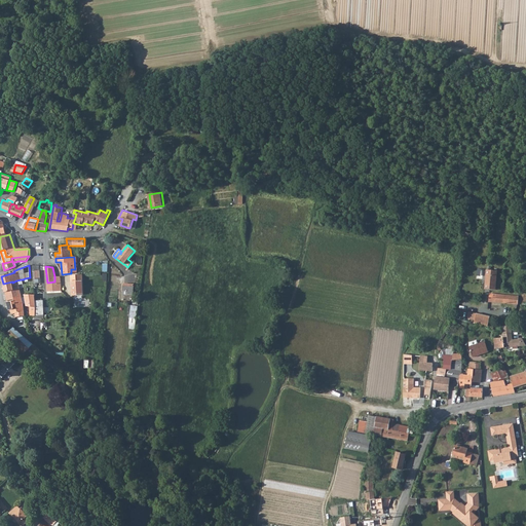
[(487,269),(486,289),(496,290),(497,270),(487,269)]
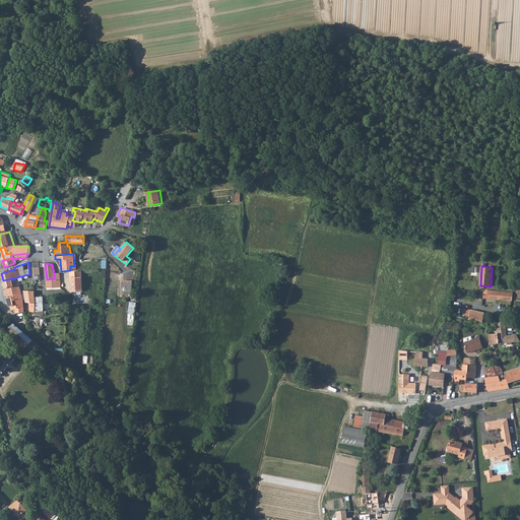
[(81,271),(70,272),(71,293),(82,291),(81,271)]
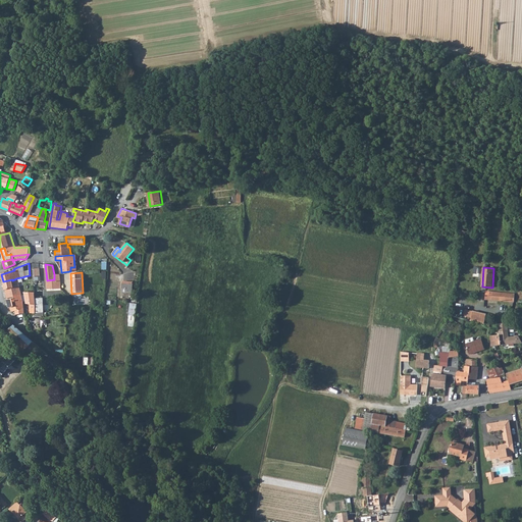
[(59,274),(54,274),(54,279),(47,280),(46,280),(47,289),(61,289),(60,275),(59,274)]
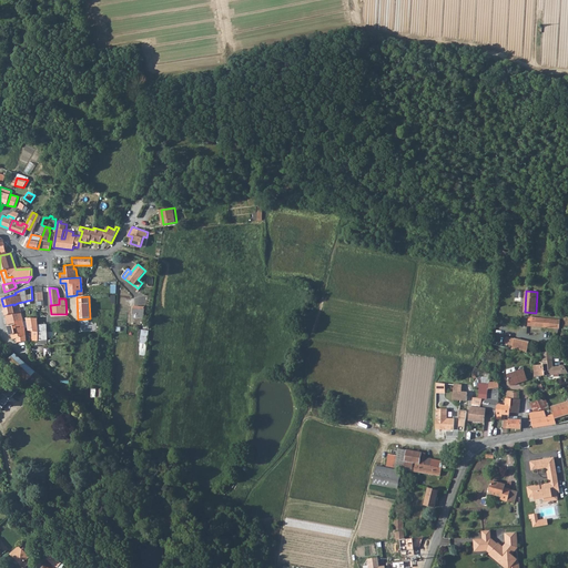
[(13,304),(3,306),(8,324),(14,323),(23,321),(21,311),(20,308),(19,308),(18,306),(19,306),(18,303),(13,305),(13,304)]
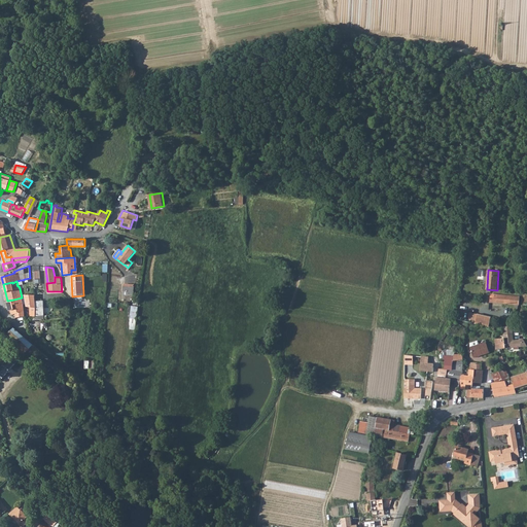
[(134,286),(124,286),(123,294),(133,295),(134,286)]
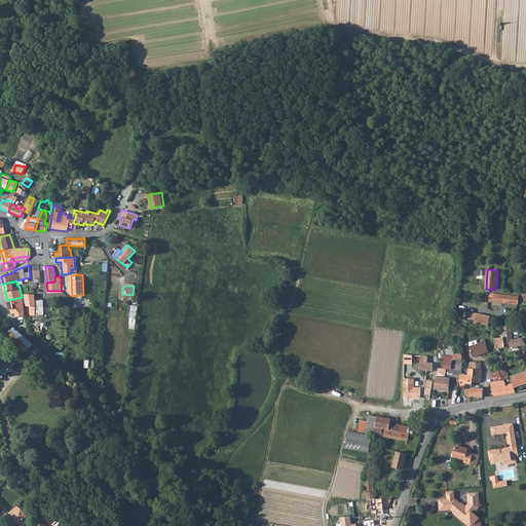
[(517,304),(518,304),(519,296),(490,293),(489,301),(514,304),(513,309),(517,310),(517,304)]
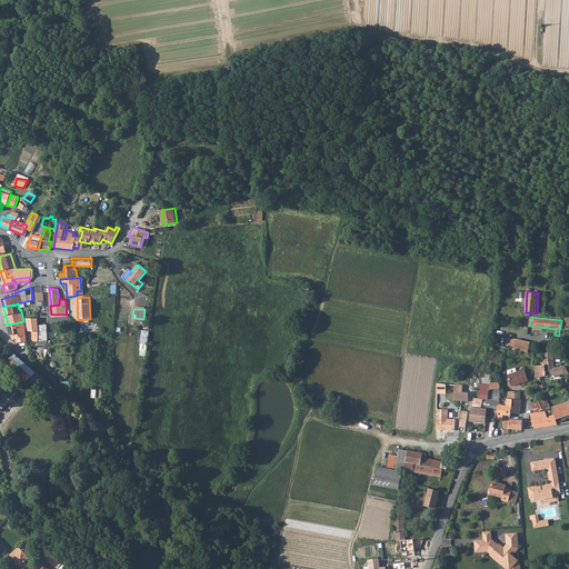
[(38,319),(27,319),(27,321),(28,331),(35,331),(39,332),(39,326),(38,319)]
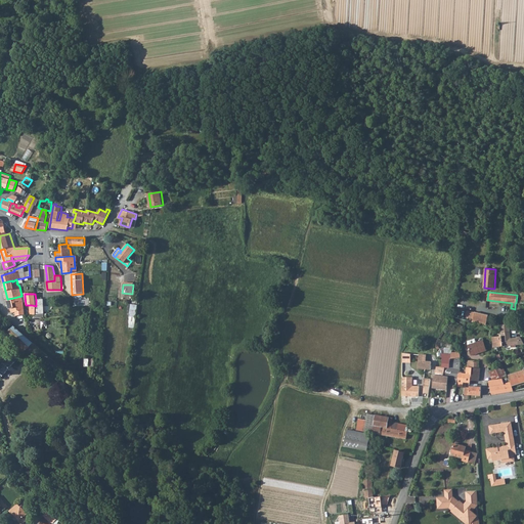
[(22,296),(13,298),(14,299),(7,301),(9,309),(10,309),(12,313),(16,312),(16,315),(25,314),(24,303),(22,296)]
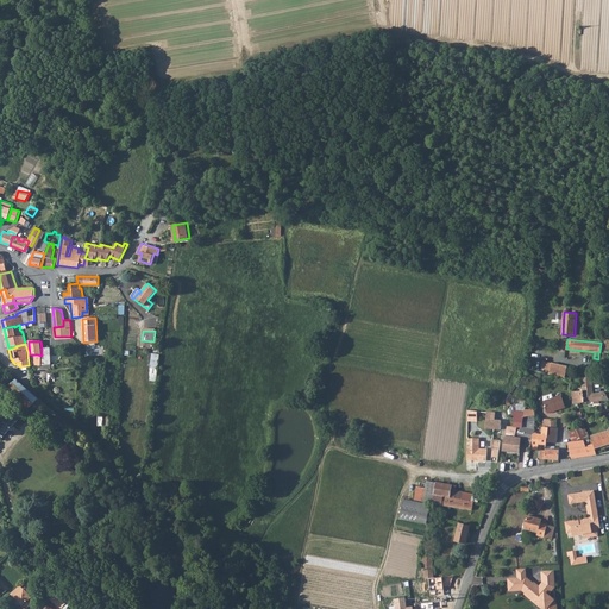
[(42,356),(37,355),(37,370),(51,369),(51,364),(42,365),(42,356)]
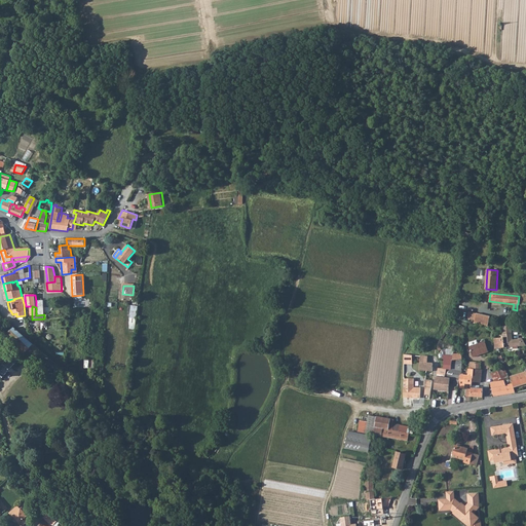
[(43,306),(36,307),(36,315),(44,314),(43,306)]
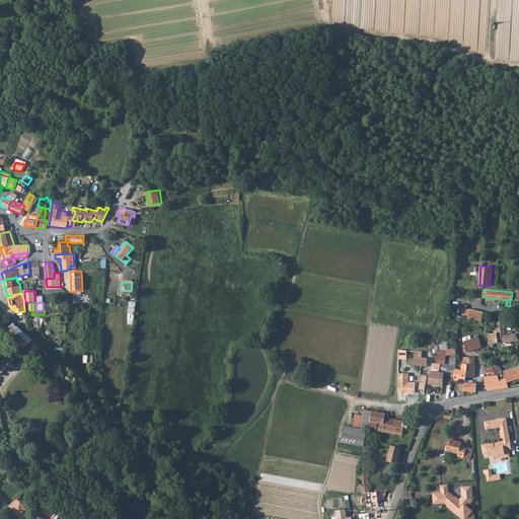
[(136,302),(130,302),(128,314),(128,324),(133,325),(134,315),(136,302)]
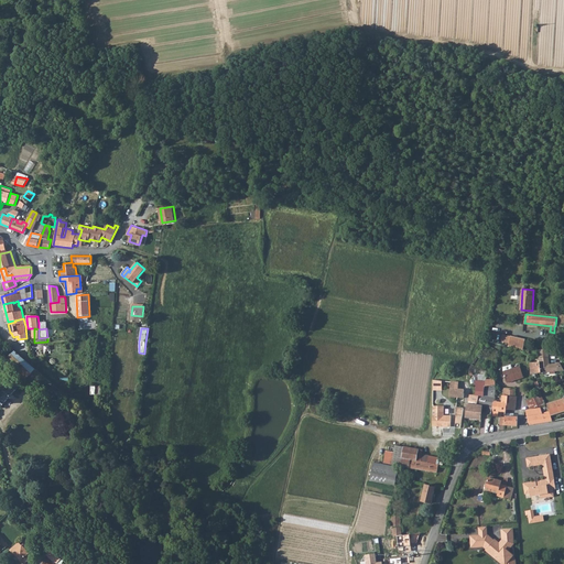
[(522,338),(511,336),(509,345),(523,348),(525,339),(522,338)]
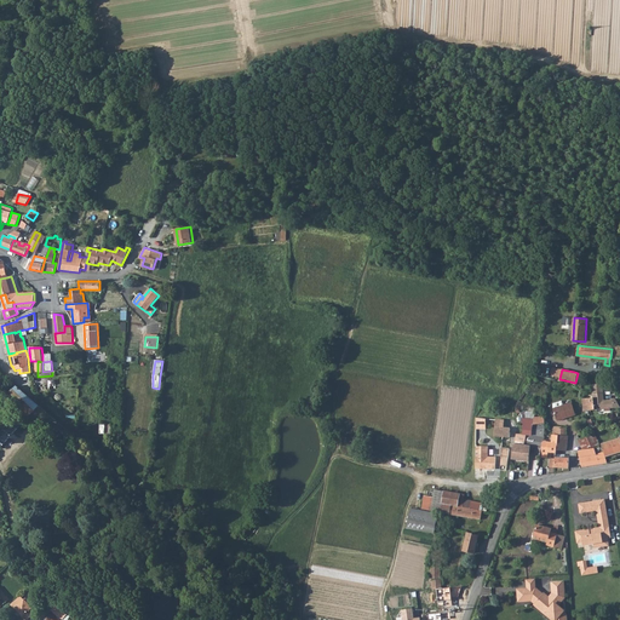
[(39,406),(16,386),(10,392),(30,414),(39,406)]
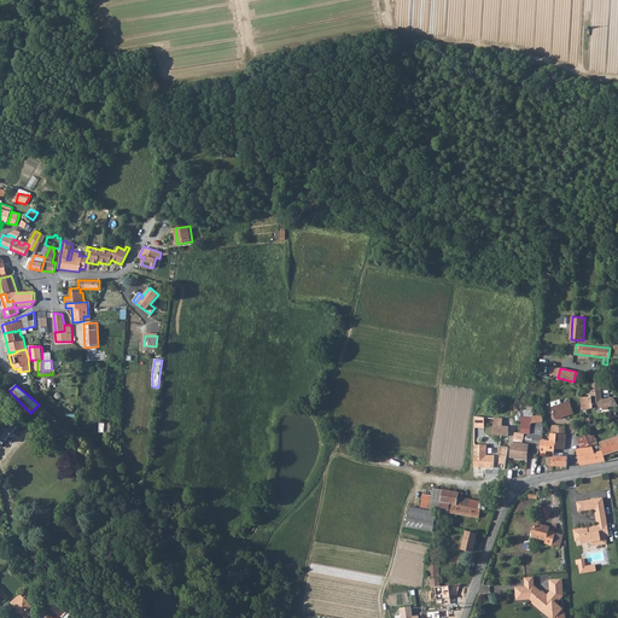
[(583,397),(581,397),(582,409),(617,406),(617,404),(617,402),(613,397),(602,400),(601,390),(590,391),(592,396),(583,397)]
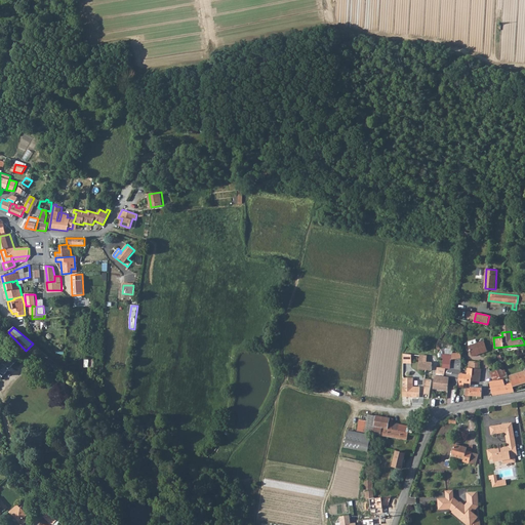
[(468,347),(472,356),(487,351),(484,340),(468,347)]
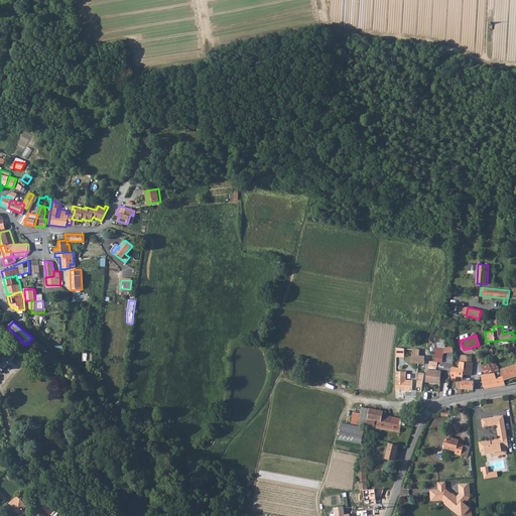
[(37,342),(32,338),(25,345),(31,350),(37,342)]
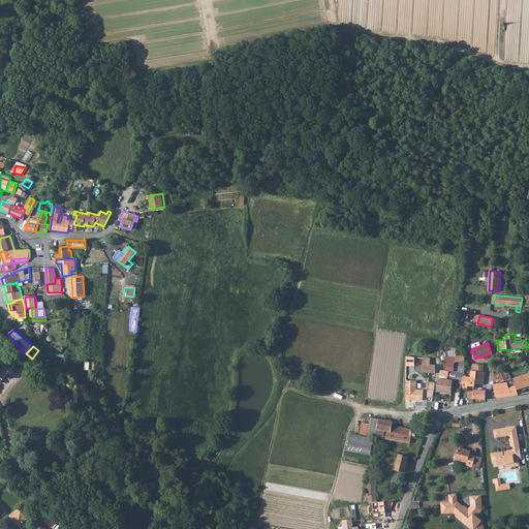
[(19,362),(12,356),(9,361),(9,360),(0,370),(0,381),(1,381),(16,366),(19,362)]
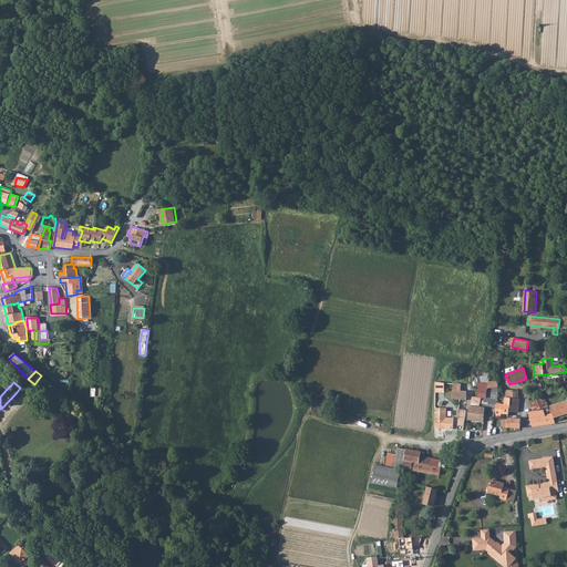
[(435,393),(444,393),(444,383),(435,383),(435,393)]
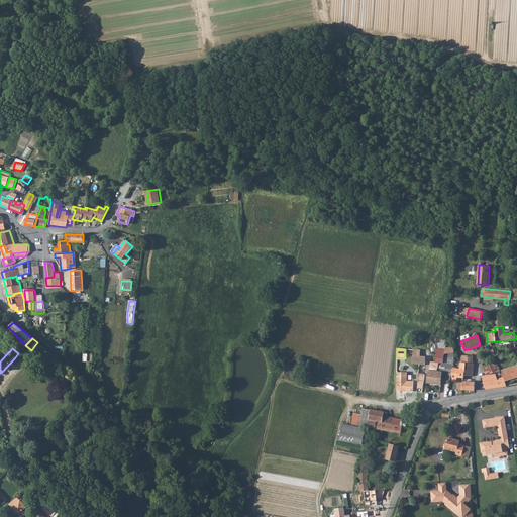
[(445,350),(435,349),(437,354),(436,362),(439,362),(444,360),(444,354),(445,350)]
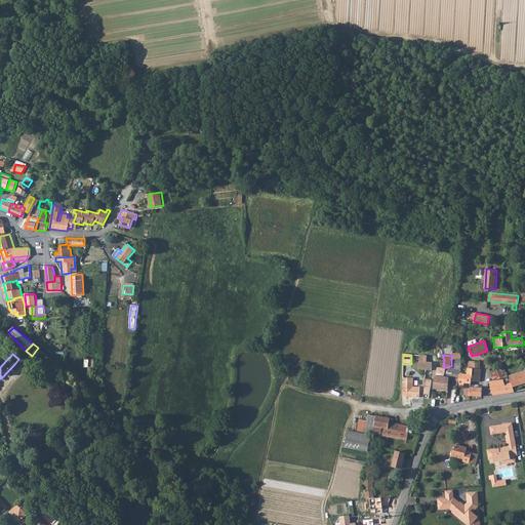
[(420,356),(419,369),(426,370),(432,371),(433,364),(428,363),(429,357),(420,356)]
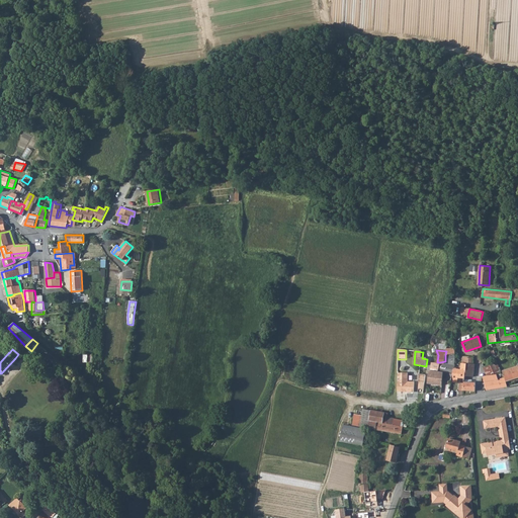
[(63,364),(51,354),(48,358),(60,368),(63,364)]
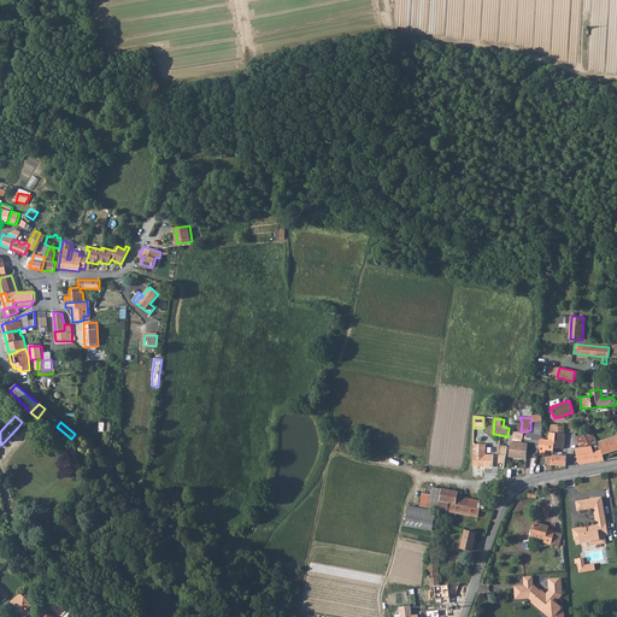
[(523,438),(523,444),(529,445),(536,446),(535,447),(533,454),(538,456),(541,439),(542,435),(541,435),(542,429),(542,422),(530,423),(530,430),(524,432),(523,438)]
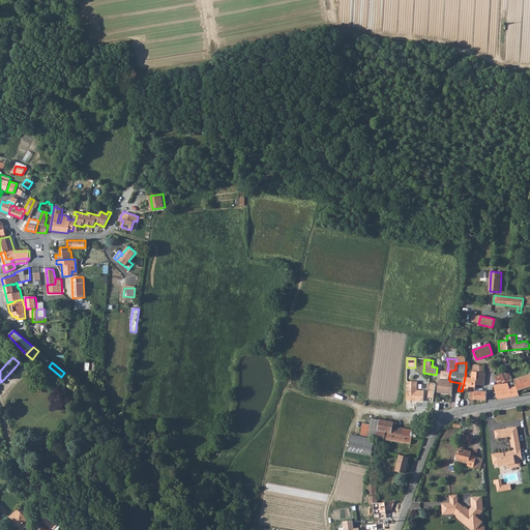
[(312,371),(306,383),(314,385),(318,373),(312,371)]
